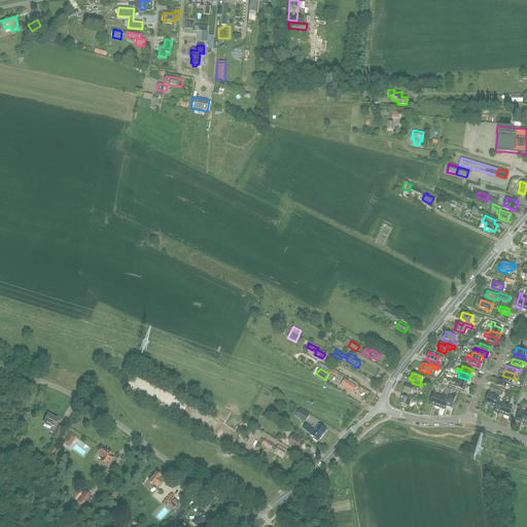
[(502,376),(501,381),(511,384),(512,381),(516,383),(517,380),(502,376)]
